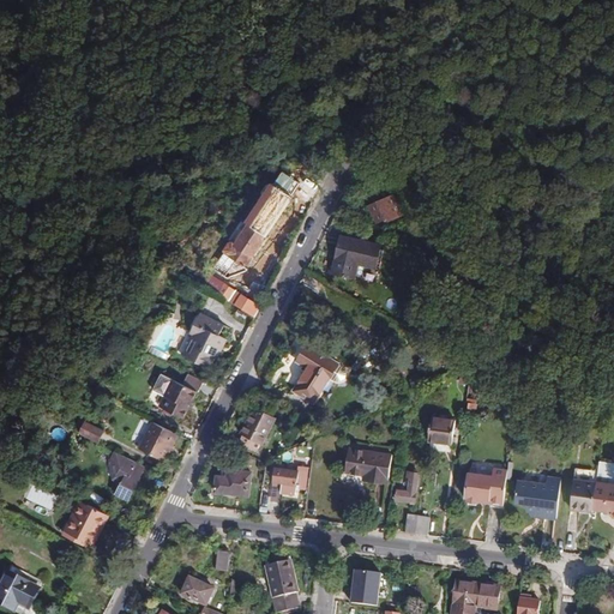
[(405,214),(396,193),(368,206),(377,223),(389,218),(390,221),(405,214)]
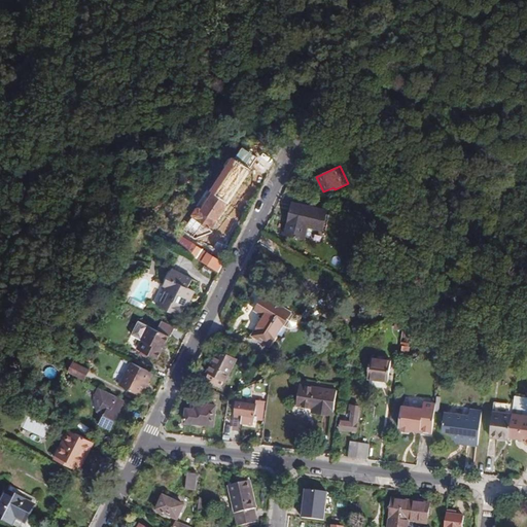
[(209,235),(211,233),(208,231),(215,221),(216,222),(230,204),(215,194),(210,201),(203,211),(200,208),(197,209),(191,216),(192,217),(183,231),(196,240),(209,235)]
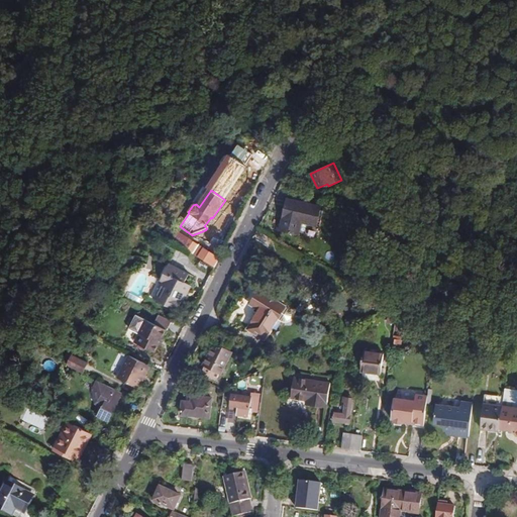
[(194,203),(196,204),(199,207),(206,197),(201,193),(194,203)]
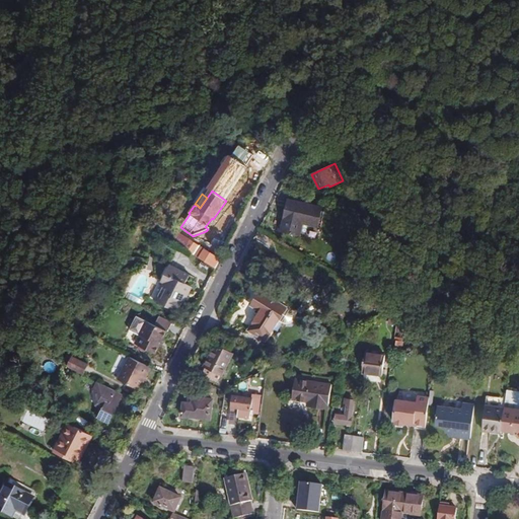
[(322,207),(288,199),(281,230),(300,235),(303,223),(317,227),(322,207)]
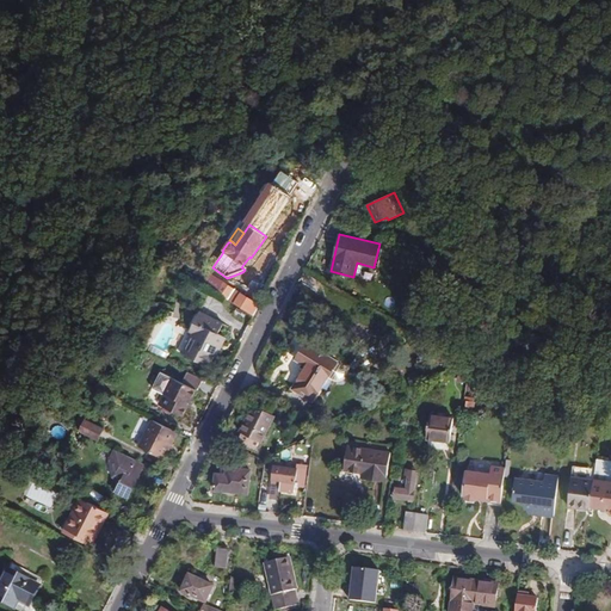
[(248,288),(260,267),(250,260),(245,270),(247,272),(241,283),(248,288)]
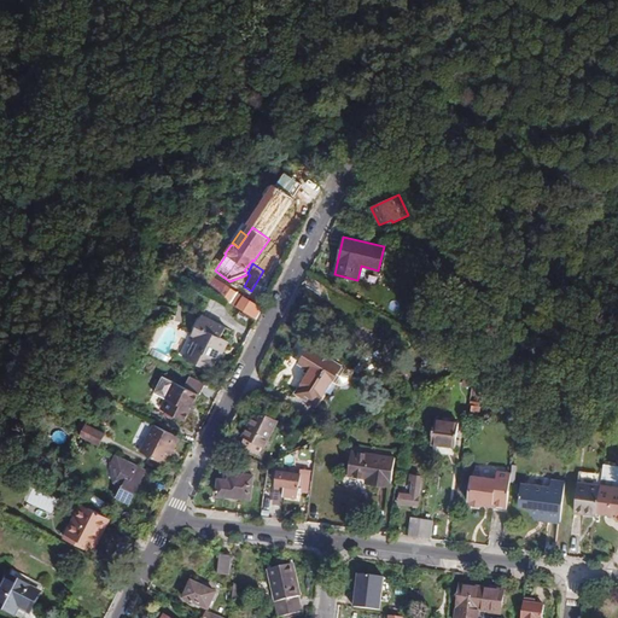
[(273,275),(263,270),(251,291),(260,296),(273,275)]
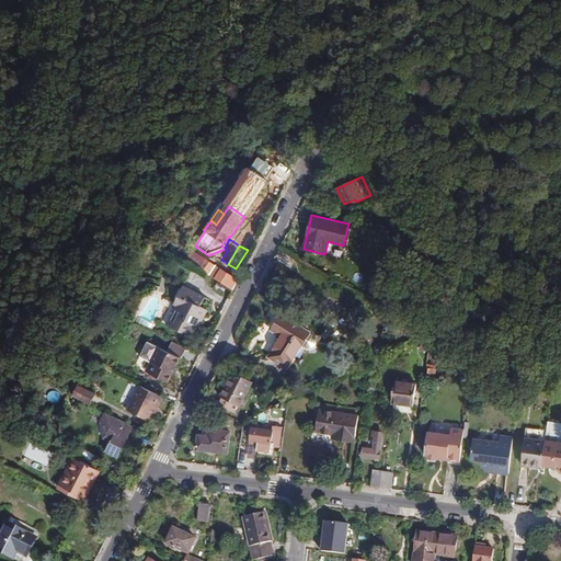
[(189,261),(232,288),(238,281),(193,252),(189,261)]
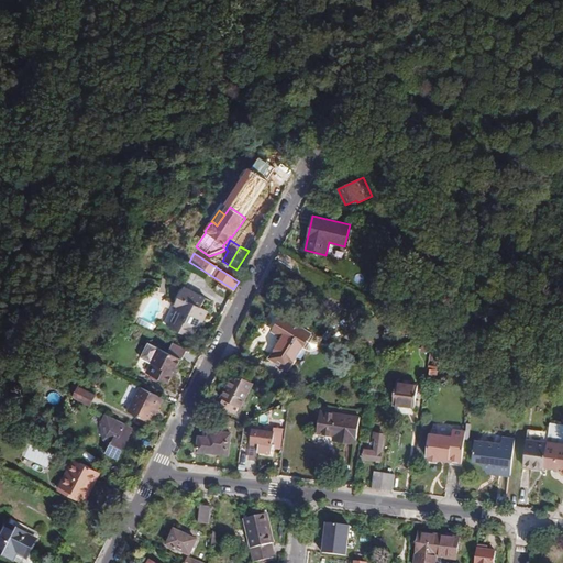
[(177,319),(173,329),(192,339),(202,319),(203,320),(208,311),(201,308),(206,298),(184,287),(174,305),(177,307),(173,317),(177,319)]
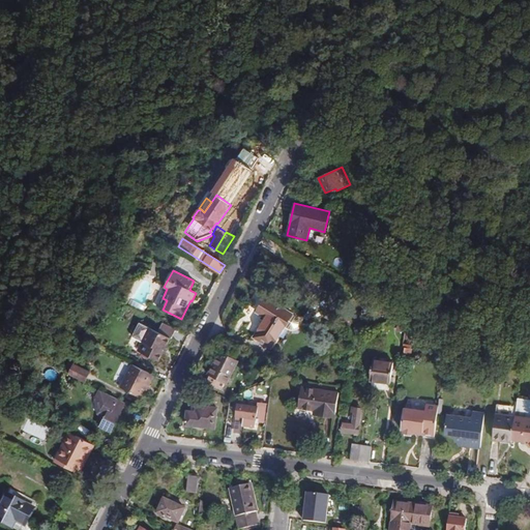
[(447,293),(454,289),(438,276),(433,283),(447,293)]
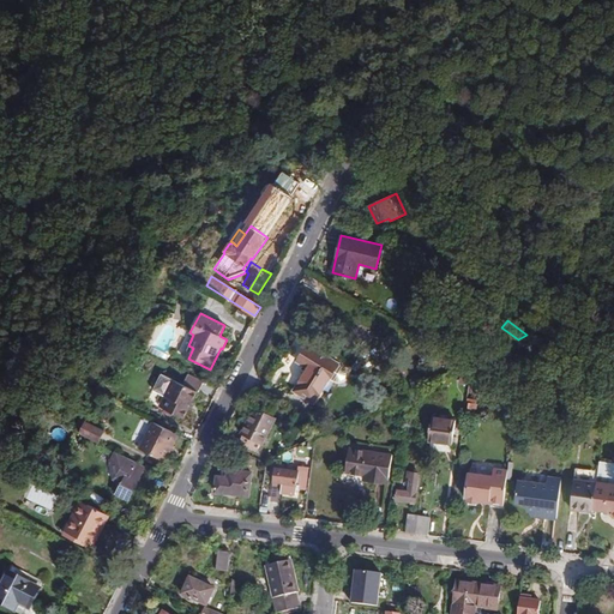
[(184,356),(188,359),(193,348),(188,345),(184,356)]
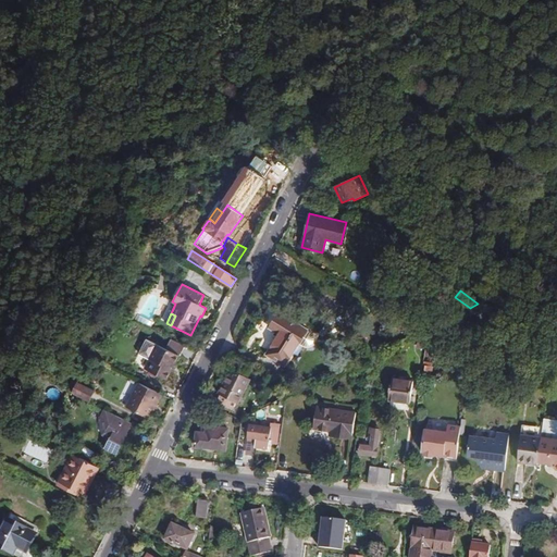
[(307,330),(280,313),(271,327),(281,333),(267,354),(285,364),(307,330)]
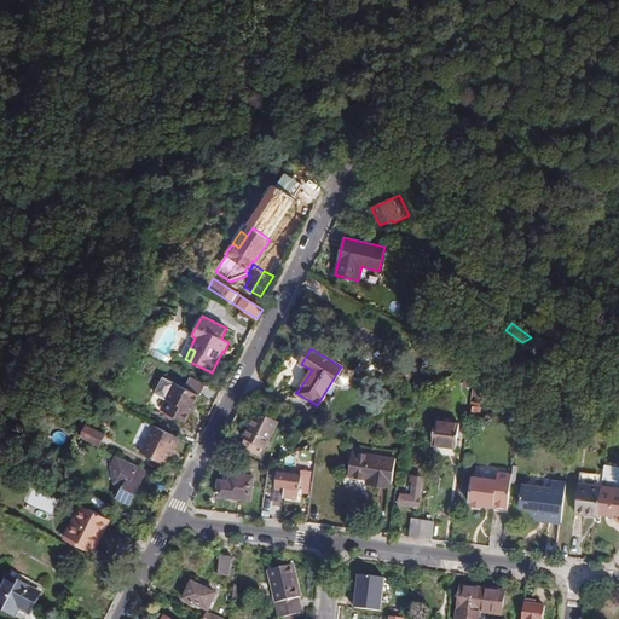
[(595,381),(607,383),(611,368),(597,368),(595,381)]
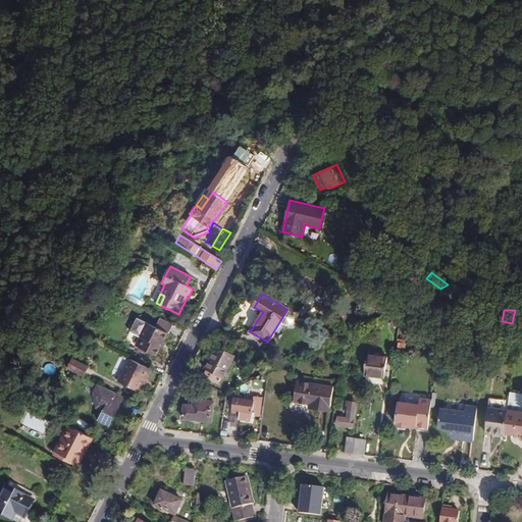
[(334,322),(341,334),(347,331),(343,321),(342,319),(334,322)]
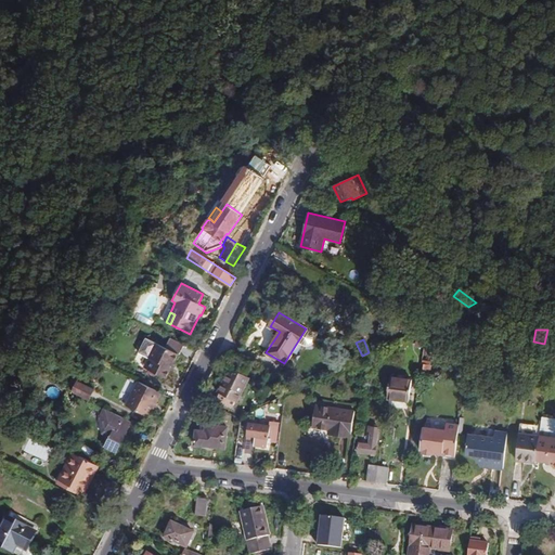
[(179,353),(178,353),(157,343),(150,358),(144,355),(139,364),(166,378),(179,353)]
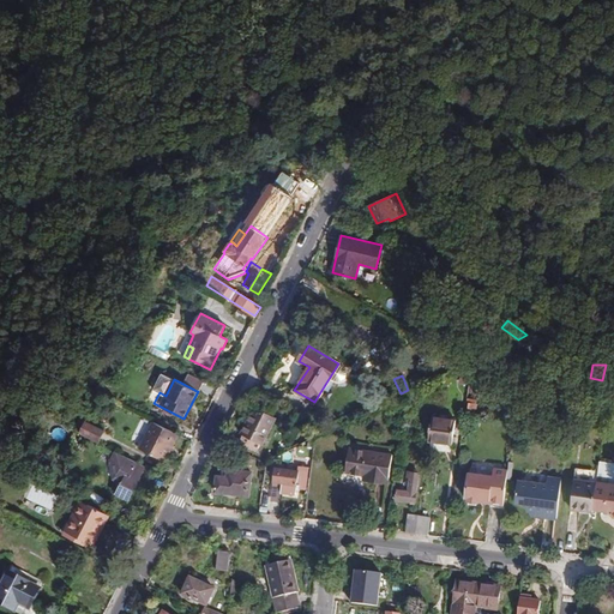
[(198,391),(212,399),(217,390),(202,383),(197,391),(198,391)]
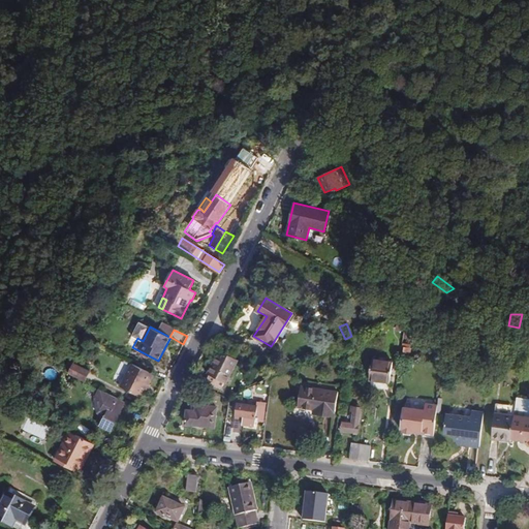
[(342,342),(327,349),(329,352),(344,346),(342,342)]
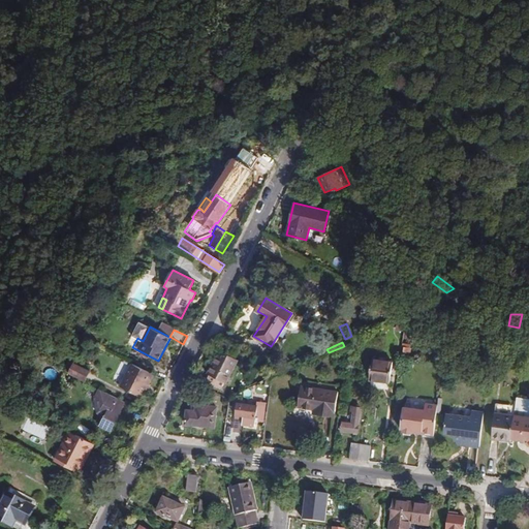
[(404,346),(403,355),(410,356),(411,347),(404,346)]
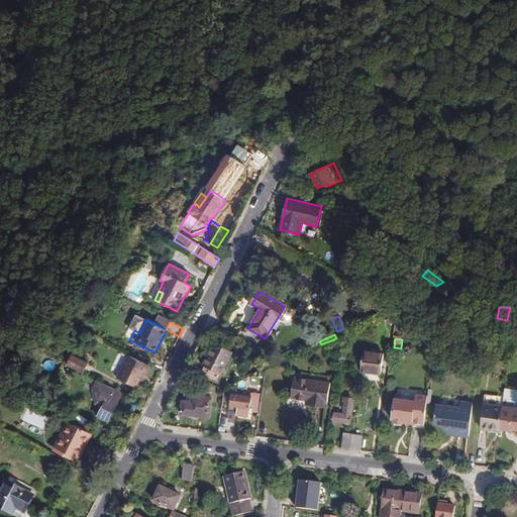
[(233,351),(214,342),(203,365),(204,366),(220,374),(222,375),(233,351)]
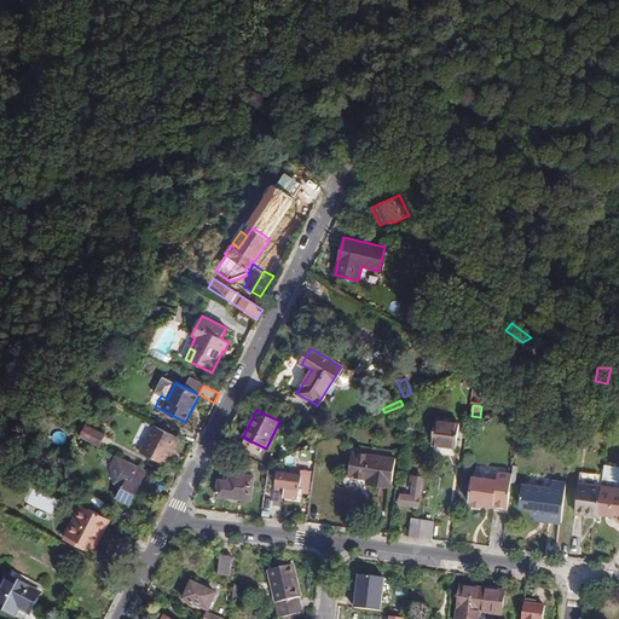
[(460,422),(435,420),(432,445),(457,447),(460,422)]
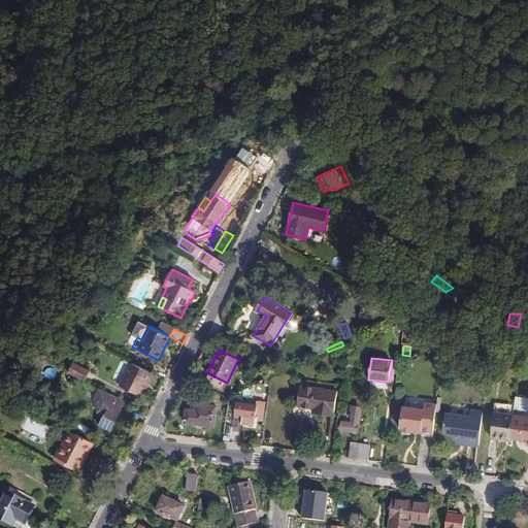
[(91,369),(73,361),(69,371),(86,380),(91,369)]
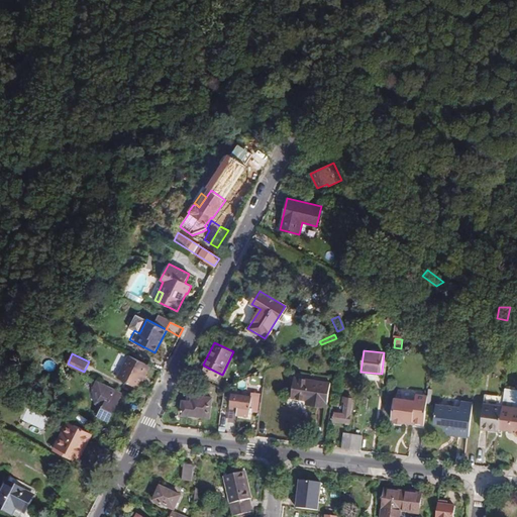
[(146,375),(150,366),(129,355),(117,378),(137,388),(144,374),(146,375)]
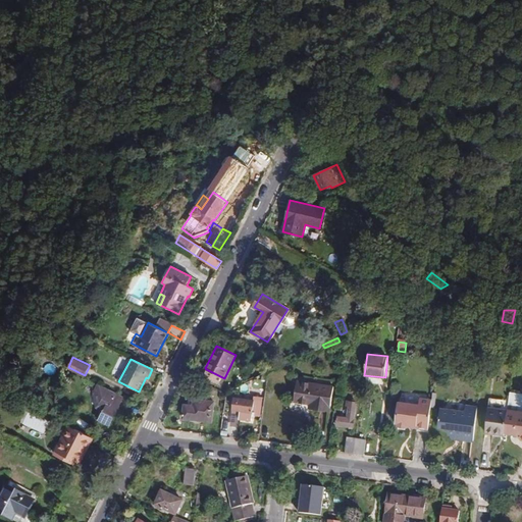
[(222,377),(206,369),(203,375),(219,382),(222,377)]
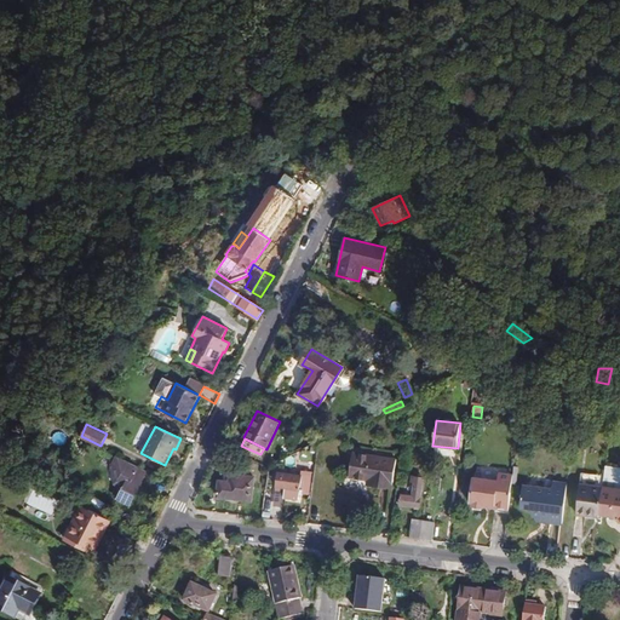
[(305,449),(304,461),(315,463),(317,441),(313,443),(311,451),(305,449)]
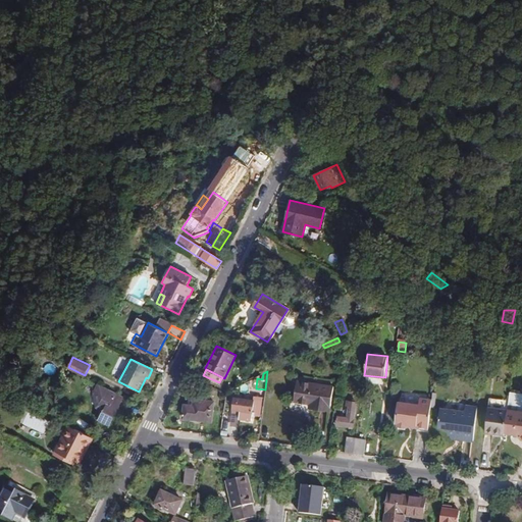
[(294,402),(308,404),(308,408),(329,411),(333,386),(298,381),(294,402)]
